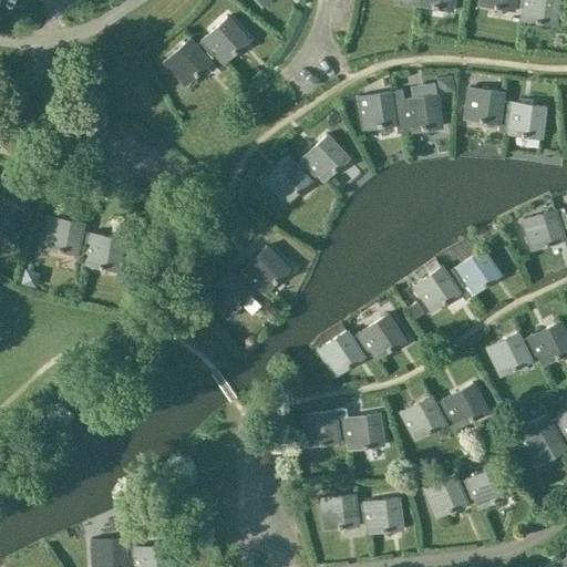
[(418,0),(418,6),(452,11),(453,0),(418,0)]
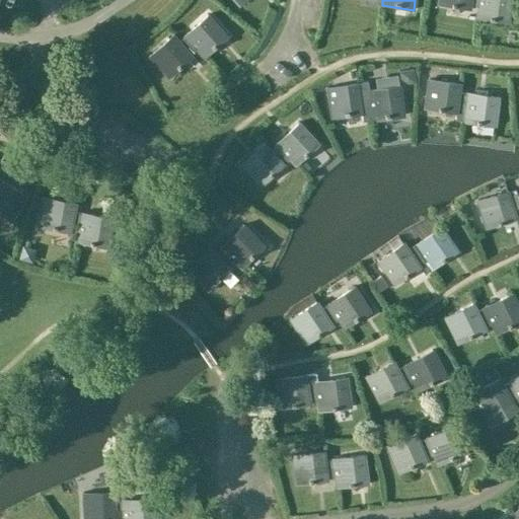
[(470,7),(478,8),(478,0),(439,0),(439,5),(469,10),(470,7)]
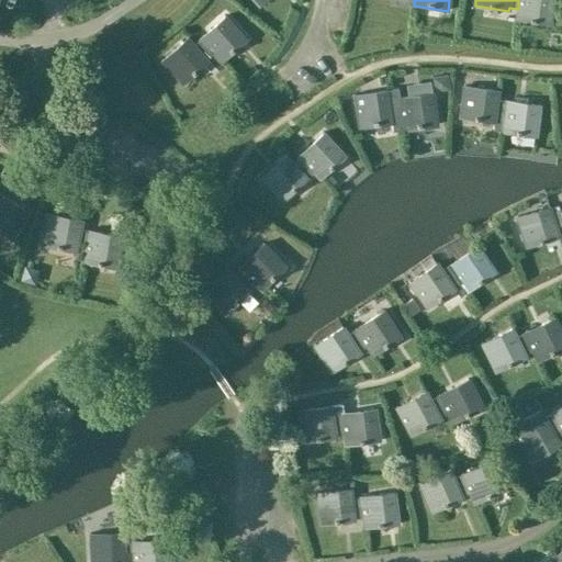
[(518,0),(518,9),(516,21),(550,25),(552,0),(518,0)]
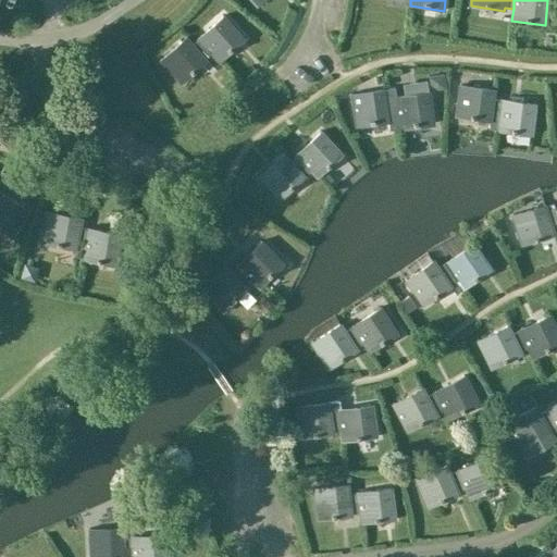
[(206,47),(212,54),(220,63),(245,40),(223,16),(198,38),(199,39),(193,46),(199,52),(206,47)]
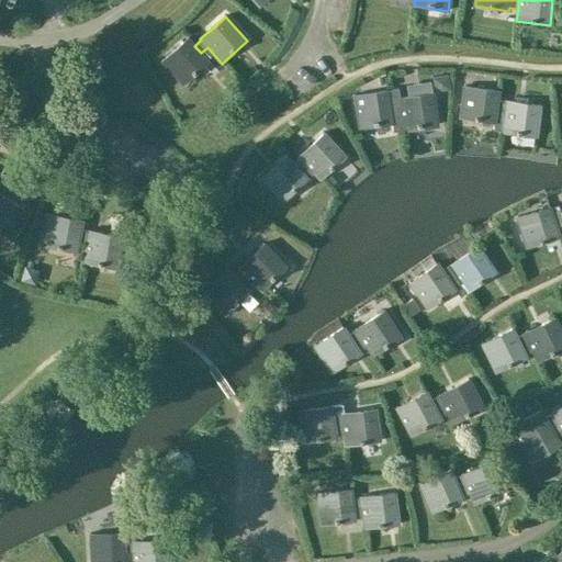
[(208,60),(214,55),(208,47),(201,53),(194,46),(187,37),(161,60),(183,85),(209,63),(208,60)]
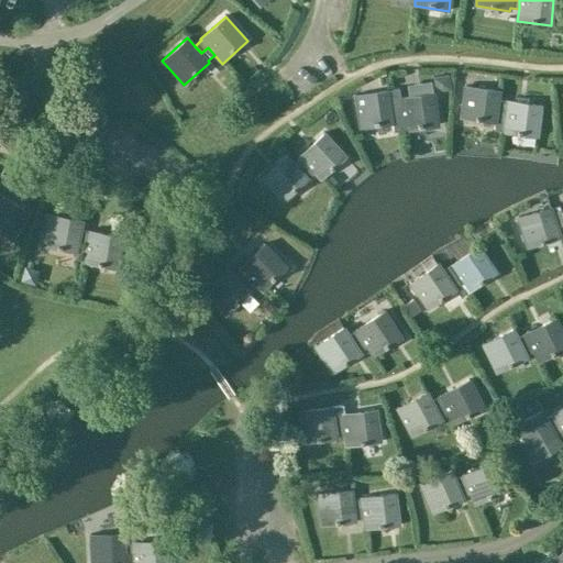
[(494,130),(503,131),(506,111),(497,110),(498,100),(499,90),(465,86),(461,119),(495,123),(494,130)]
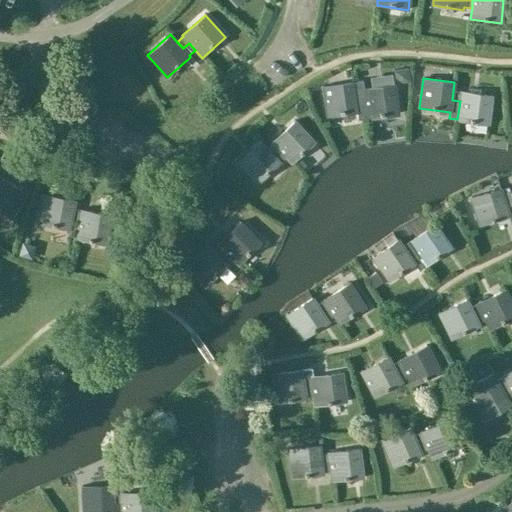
[(358,109),(366,108),(365,99),(357,100),(355,91),(354,82),(323,86),(328,116),(358,112),(358,109)]
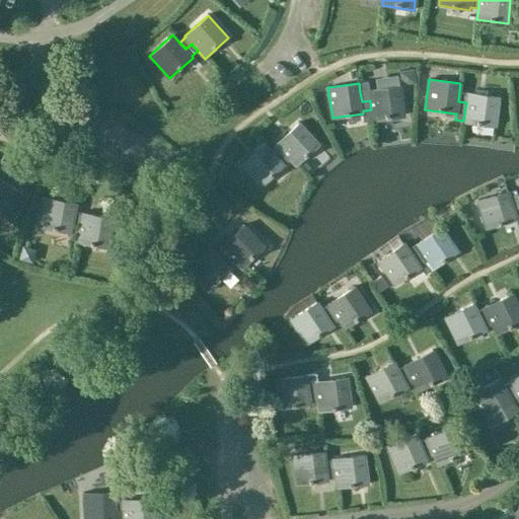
[(368,91),(360,92),(362,101),(370,100),(371,109),(372,120),(403,116),(399,85),(368,90),(368,91)]
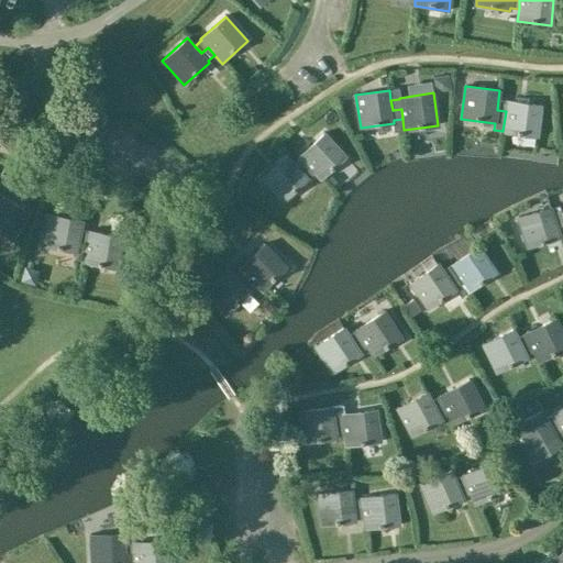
[(506,111),(503,131),(503,133),(537,138),(541,105),(507,100),(507,101),(498,100),(497,110),(506,111)]
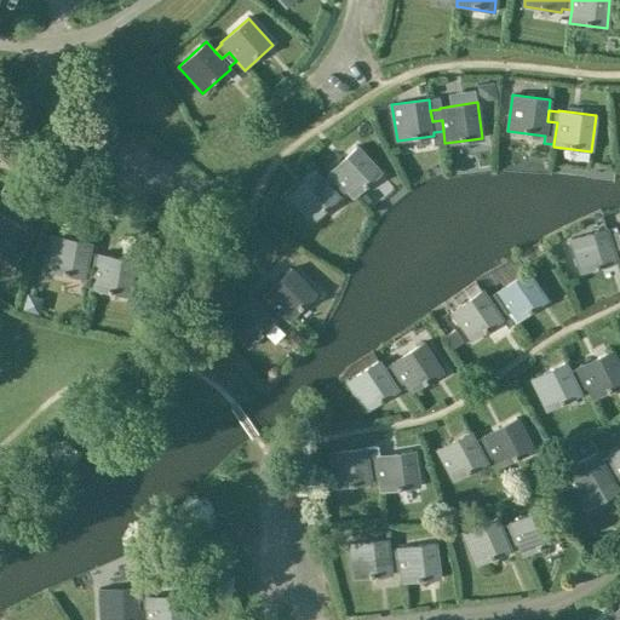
[(338,181),(345,189),(354,199),(382,173),(357,147),(329,172),(331,173),(323,179),(331,188),(338,181)]
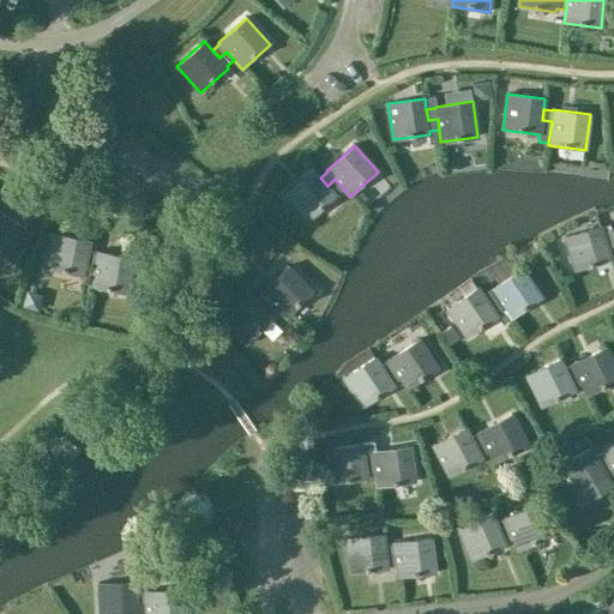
[(335,193),(342,187),(335,179),(327,186),(320,178),(312,169),(284,194),(309,221),(337,196),(335,193)]
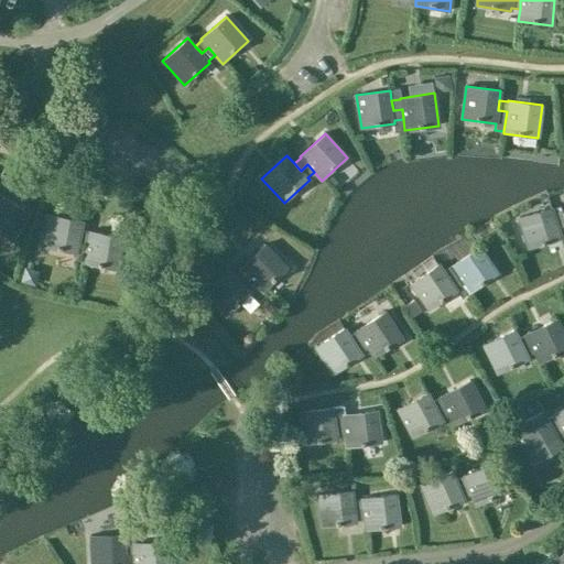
[(0,232),(11,240),(29,213),(0,194),(0,232)]
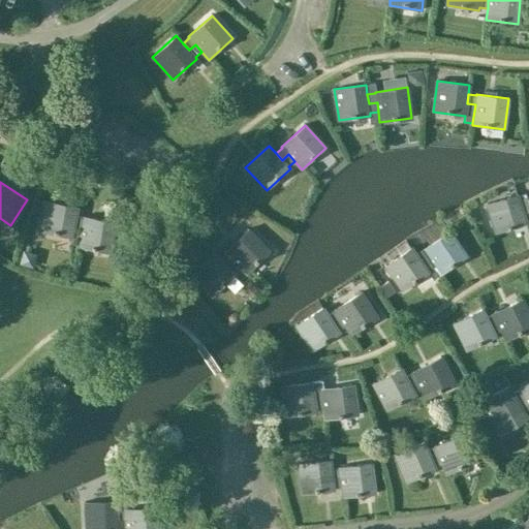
[(526,221),(528,219),(528,210),(523,212),(520,204),(517,194),(487,204),(496,234),(526,223),(526,221)]
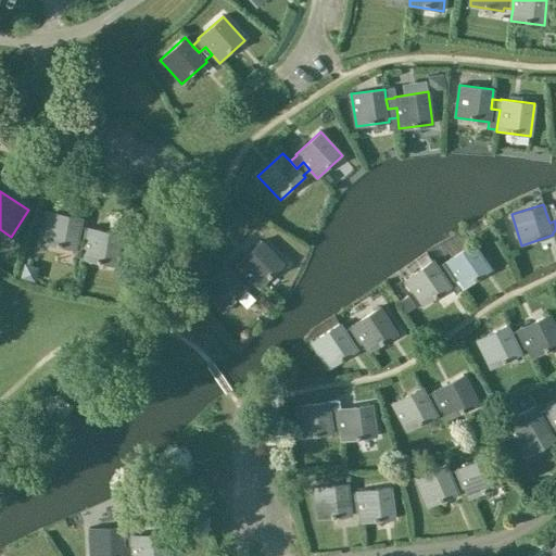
[(555,220),(555,209),(554,210),(555,211),(546,214),(550,223),(555,220)]
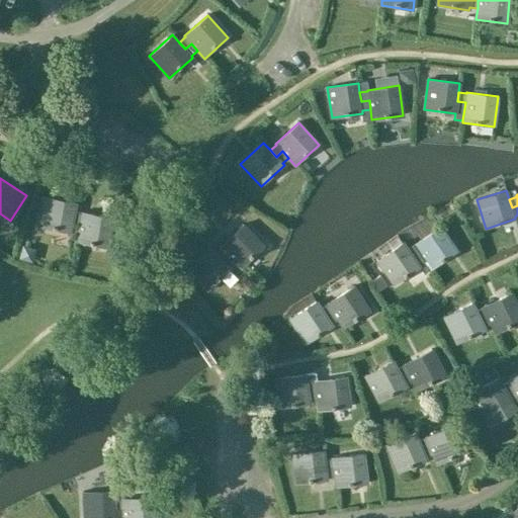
[(45,197),(39,227),(70,233),(69,240),(77,241),(79,232),(80,223),(73,221),(74,211),(76,202),(45,197)]
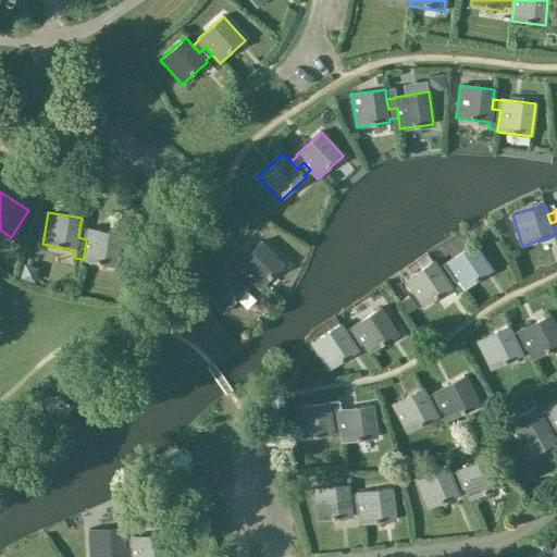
[(88,230),(79,227),(78,237),(86,239),(85,249),(83,260),(115,267),(122,234),(88,227),(88,230)]
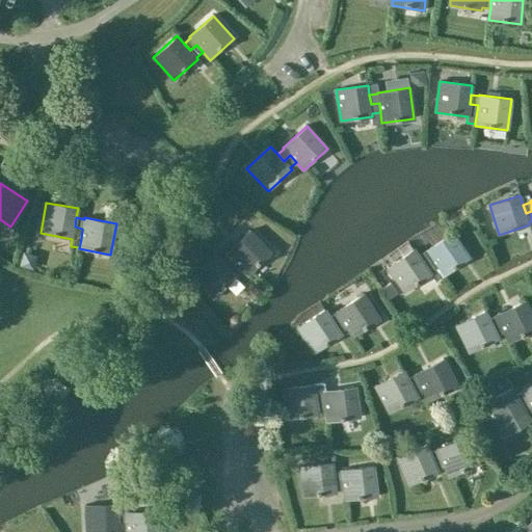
[(234,261),(241,267),(248,275),(271,253),(249,231),(227,254),(228,255),(221,260),(229,267),(234,261)]
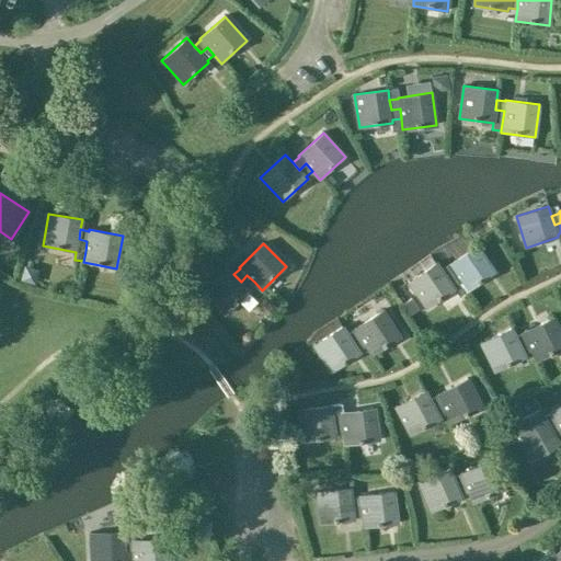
[(445,268),(442,271),(447,278),(451,276),(457,285),(460,282),(467,292),(495,272),(477,245),(448,264),(449,265),(445,268)]
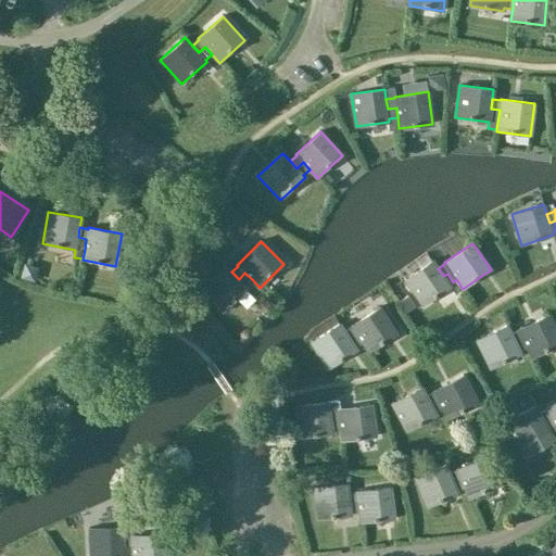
[(463,289),(456,279),(453,282),(447,274),(443,276),(438,268),(432,260),(405,279),(424,306),(451,287),(455,293),(463,289)]
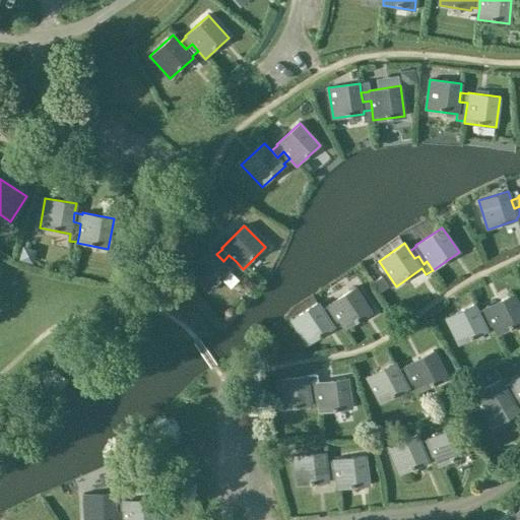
[(230,267),(236,261),(229,255),(223,261),(216,254),(210,248),(188,270),(209,291),(232,269),(230,267)]
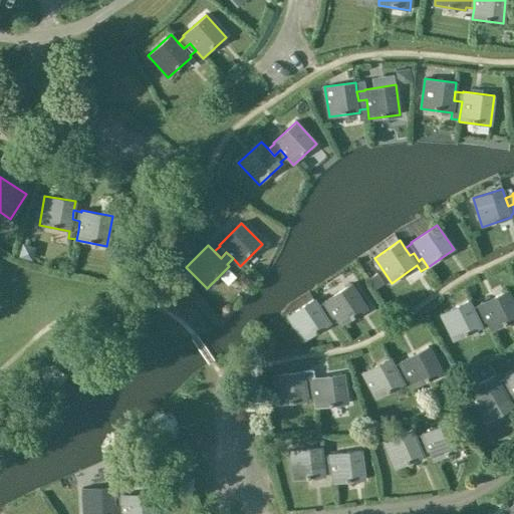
[(330,309),(335,317),(341,326),(367,309),(350,283),(324,301),(325,302),(318,306),(323,314),(330,309)]
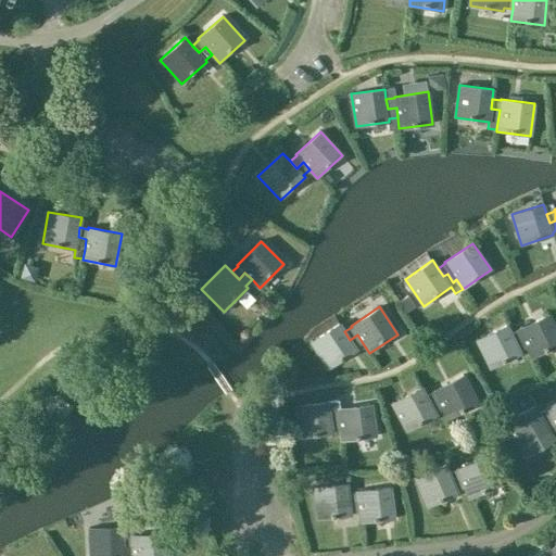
[(523,339),(527,348),(532,358),(555,346),(555,329),(548,314),(518,329),(519,330),(510,333),(515,342),(523,339)]
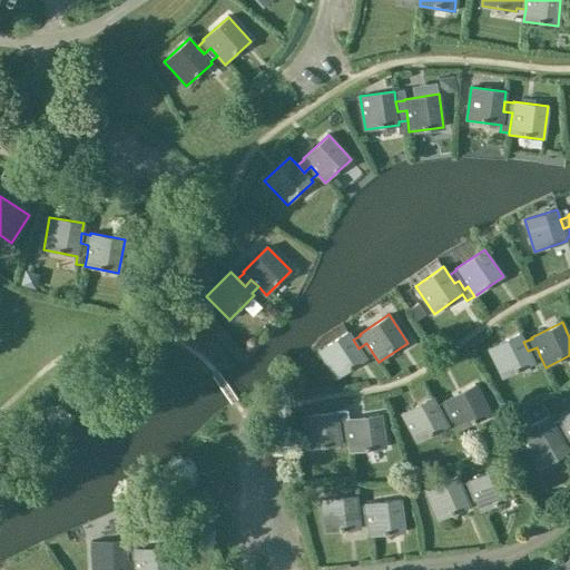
[(364,356),(372,352),(366,343),(359,349),(353,340),(347,331),(318,351),(337,379),(366,360),(364,356)]
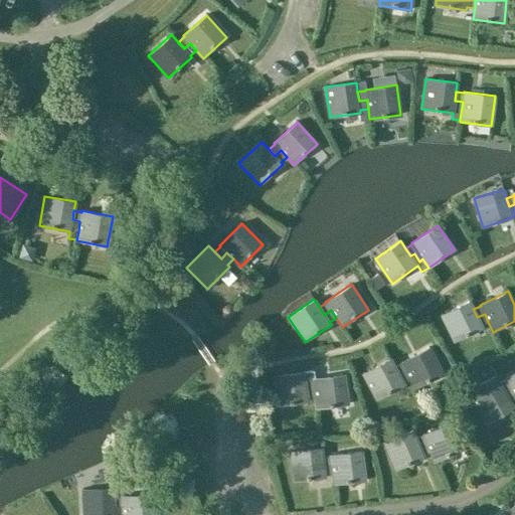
[(481,325),(488,322),(485,314),(477,317),(473,309),(469,301),(442,315),(455,342),(483,328),(481,325)]
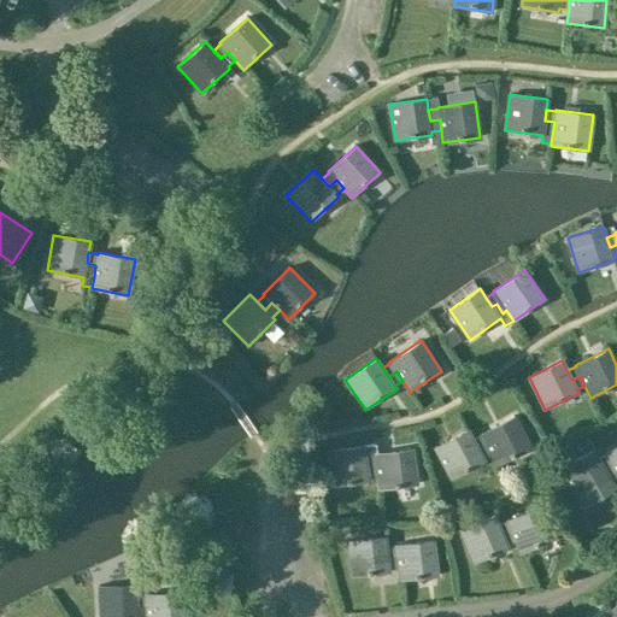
[(487,445),(492,454),(498,465),(530,448),(513,416),(481,434),(482,435),(474,440),(479,450),(487,445)]
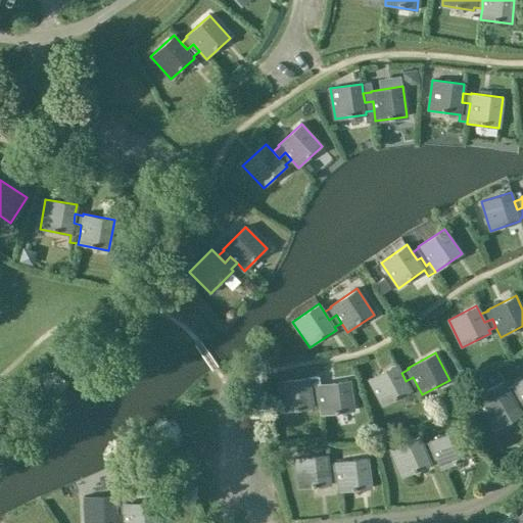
[(410,388),(417,385),(413,377),(406,381),(401,373),(396,365),(369,379),(383,406),(411,391),(410,388)]
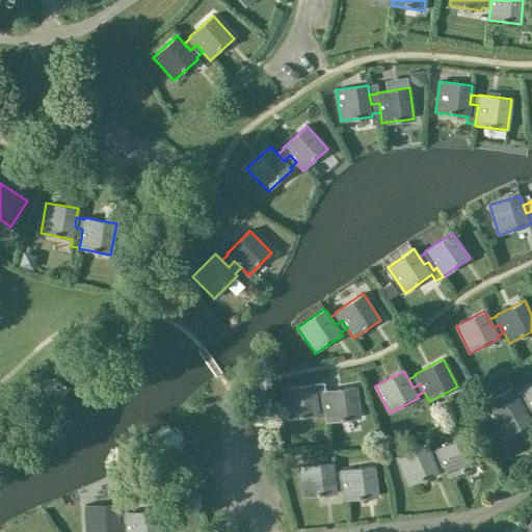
[(318,413),(326,410),(324,402),(316,403),(315,394),(314,384),(282,389),(286,420),(318,416),(318,413)]
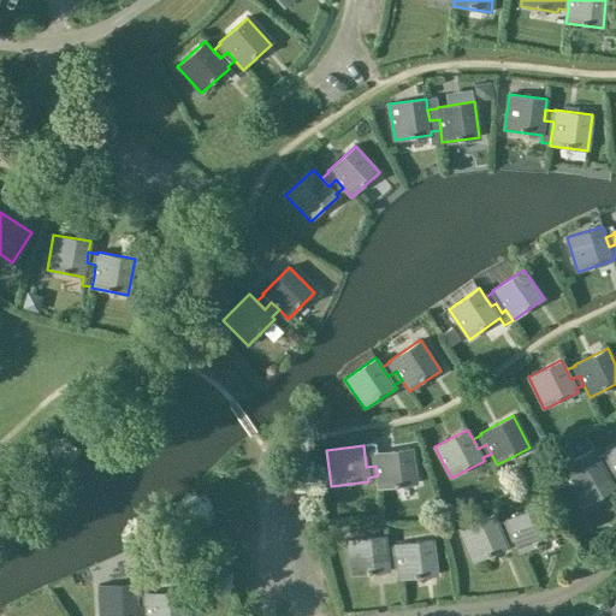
[(606,454),(602,456),(606,466),(612,474),(615,472),(615,445),(605,452),(606,454)]
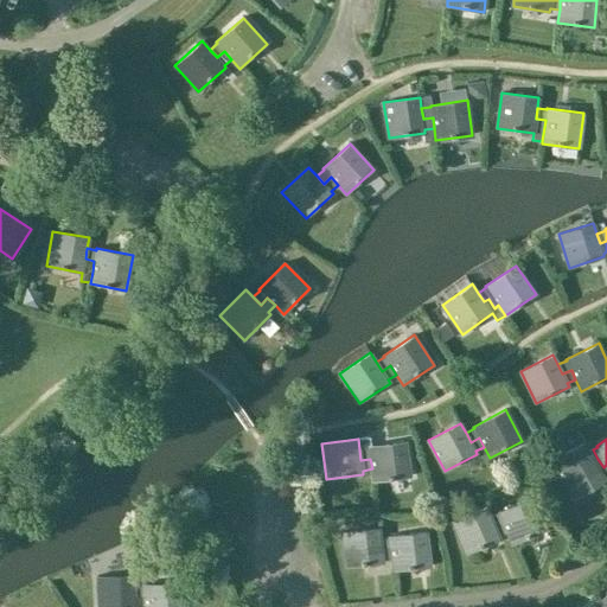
[(370,459),(372,468),(374,481),(410,477),(406,441),(369,447),(369,448),(359,449),(360,460),(370,459)]
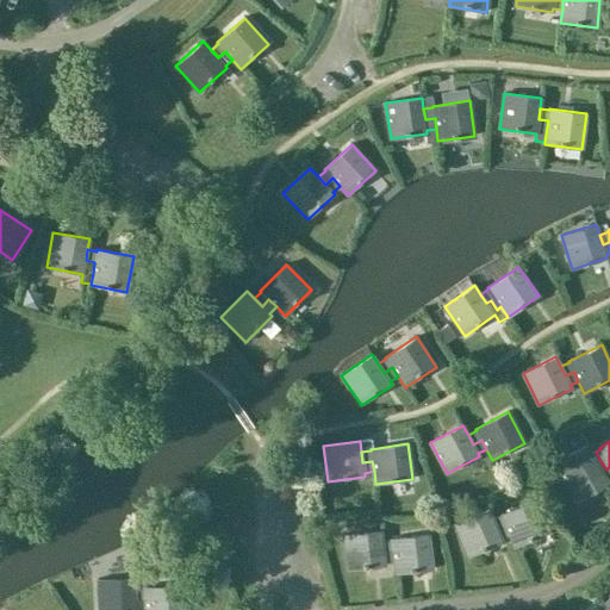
[(577,502),(609,483),(609,467),(607,470),(601,461),(596,452),(592,454),(586,444),(554,462),(577,502)]
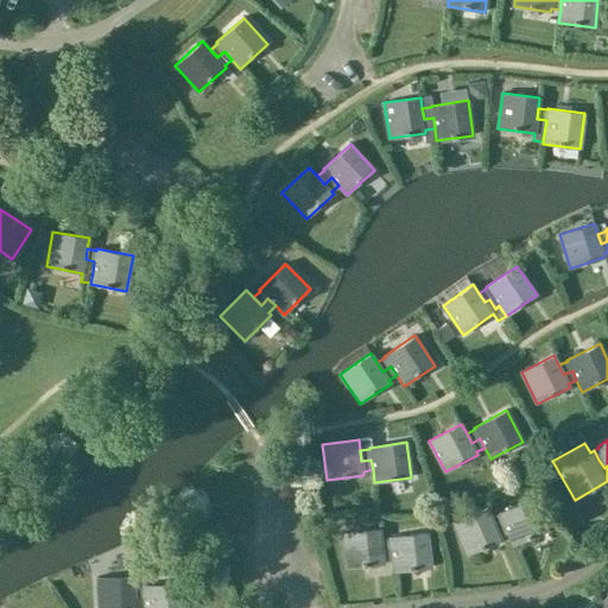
[(505,524),(508,533),(513,545),(548,531),(533,498),(499,513),(500,514),(492,518),(495,527),(505,524)]
